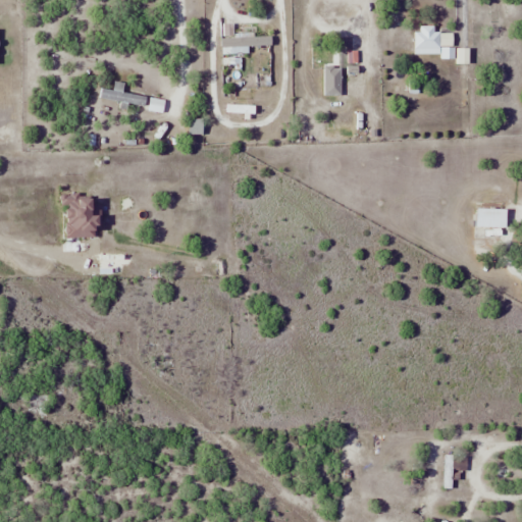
[(414,54),(440,54),(440,45),(452,45),(452,34),(438,34),(438,28),(414,28),(414,54)]
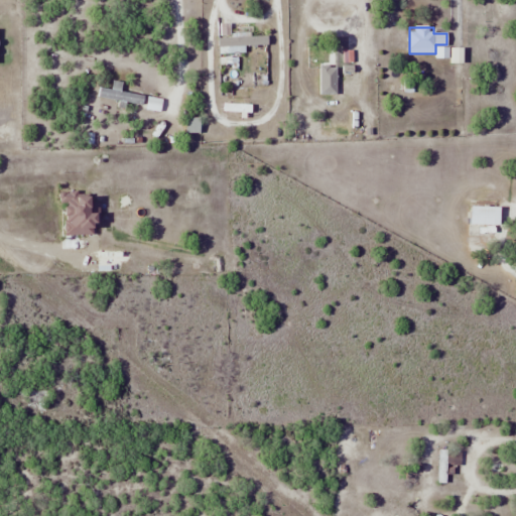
[(251,36),(251,28),(218,28),(218,45),(267,45),(267,36),(251,36)]
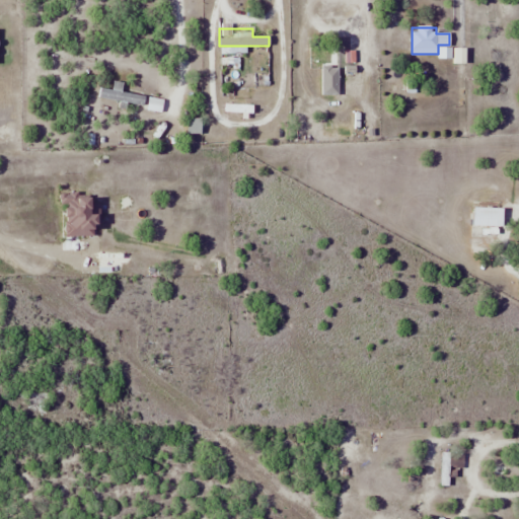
[(346,50),(314,50),(314,58),(324,58),(324,66),(346,66),(346,50)]
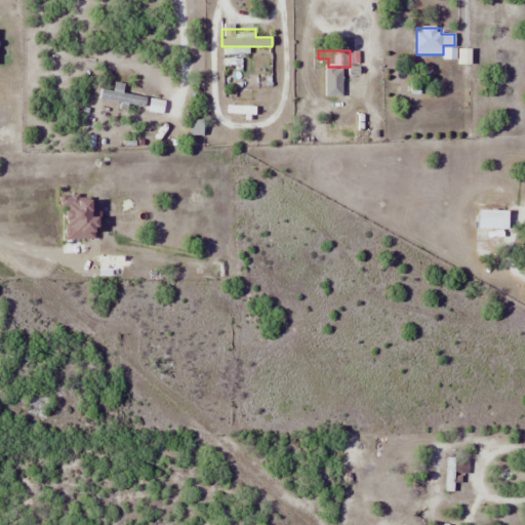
[(152,88),(116,88),(116,96),(152,96),(152,88)]
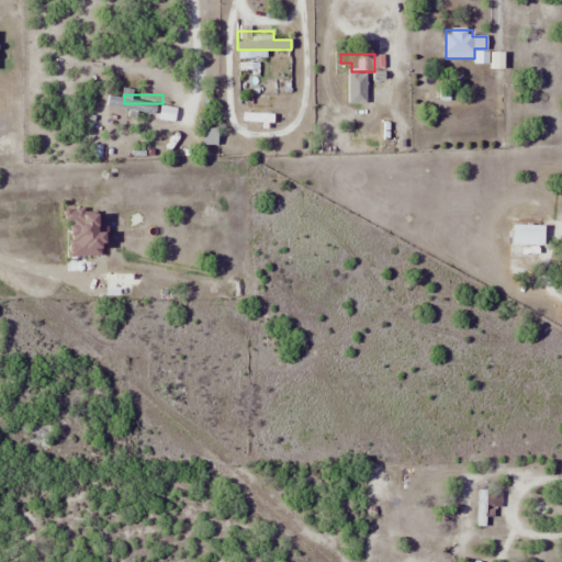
[(542,245),(542,225),(513,225),(513,245),(542,245)]
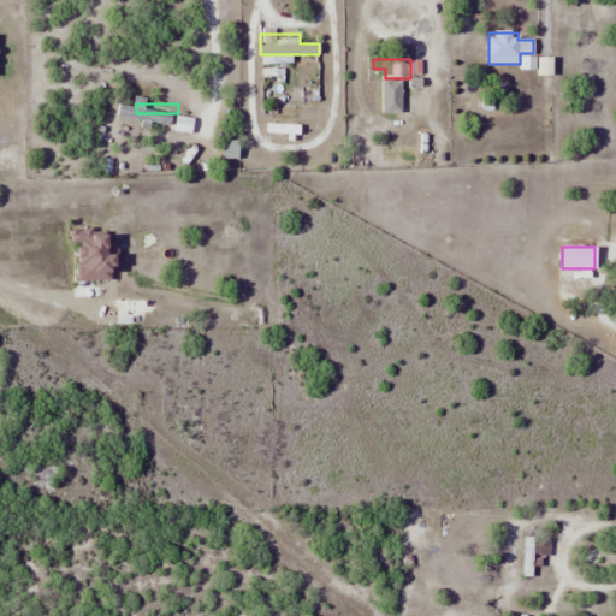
[(522,576),(535,576),(537,567),(548,567),(549,538),(522,537),(522,576)]
